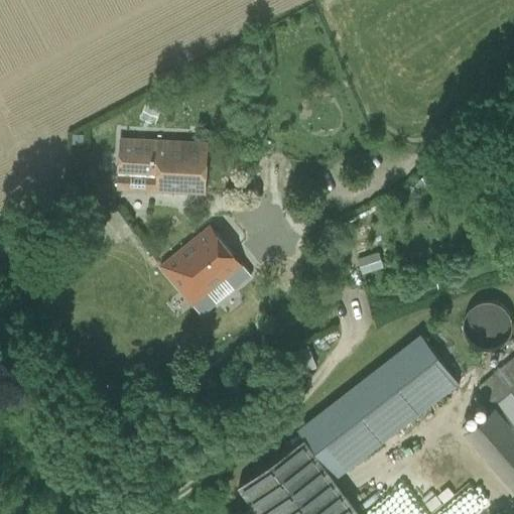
[(206,144),(119,139),(116,187),(204,193),(206,144)]
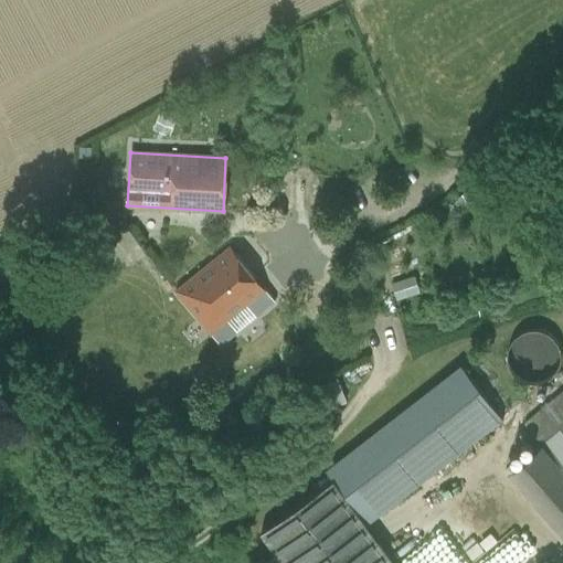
[(258,262),(240,237),(227,247),(246,272),(258,262)]
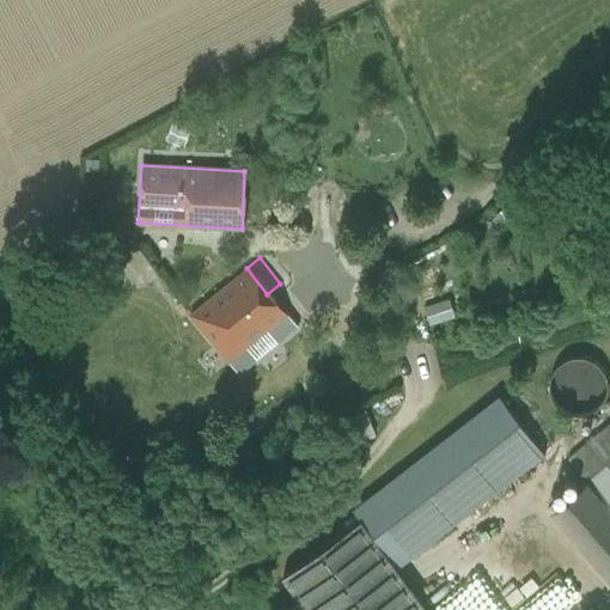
[(246,268),(188,315),(227,363),(285,317),(272,300),(267,294),(246,268)]
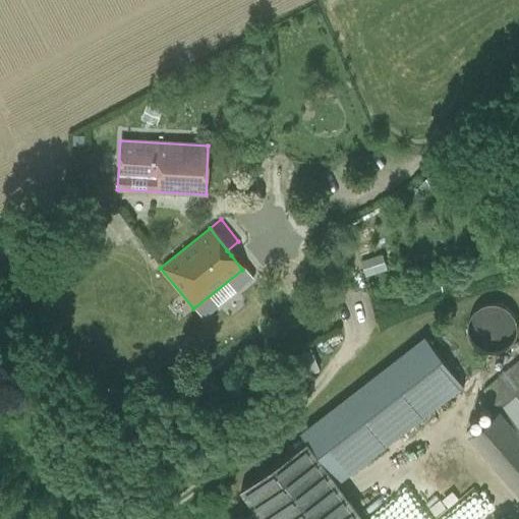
[(238,241),(227,250),(231,255),(243,246),(238,241)]
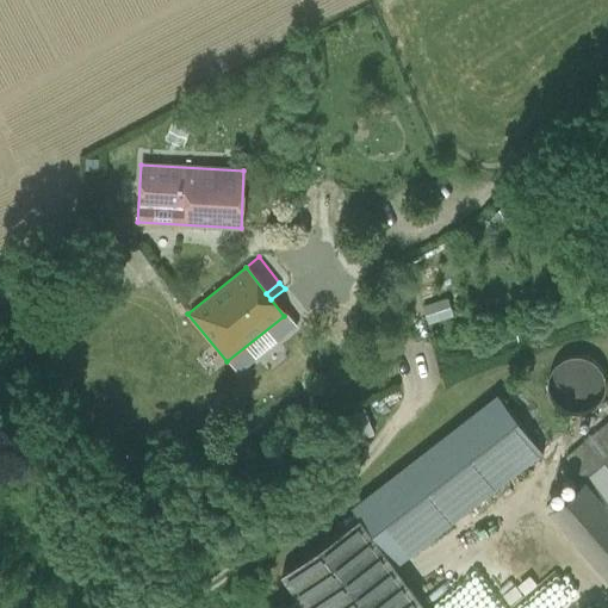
[(284,316),(227,361),(236,372),(293,327),(284,316)]
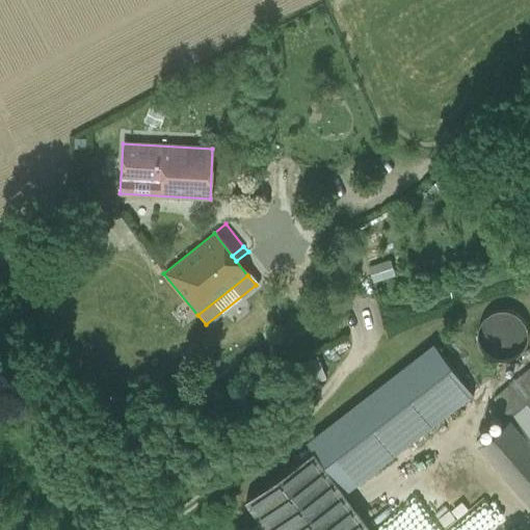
[(518,312),(480,315),(482,344),(494,343),(495,358),(522,355),(518,312)]
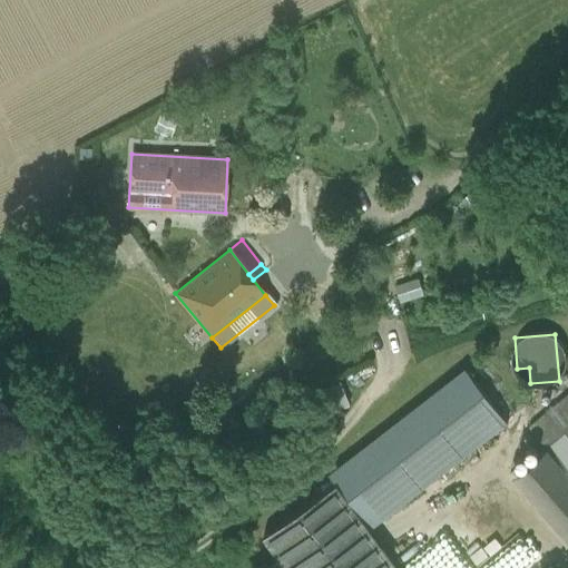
[(464,371),(393,427),(434,479),(505,424),(464,371)]
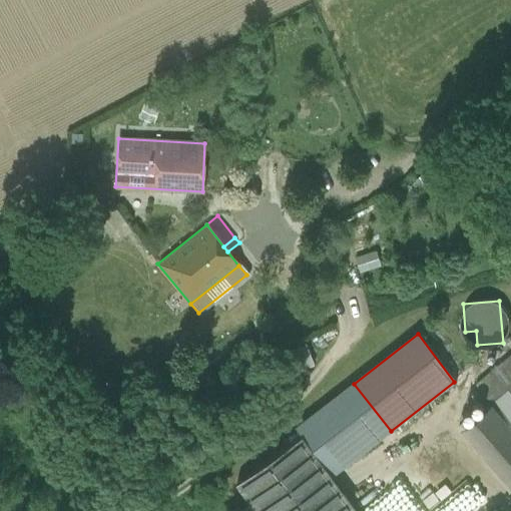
[(510,355),(474,387),(490,406),(491,406),(510,389),(510,355)]
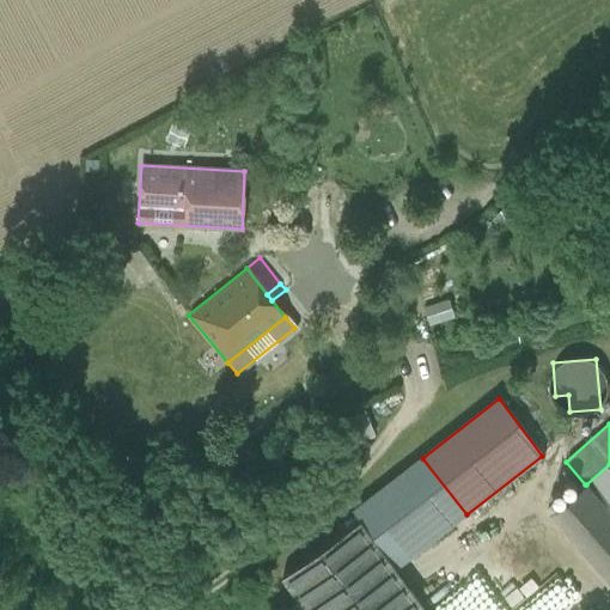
[(467,514),(422,458),(365,502),(372,513),(408,560),(467,514)]
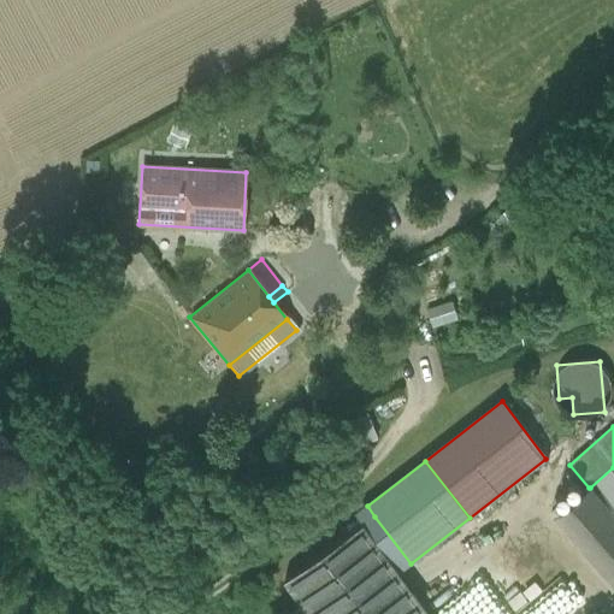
[(613,467),(590,488),(613,517),(613,467)]
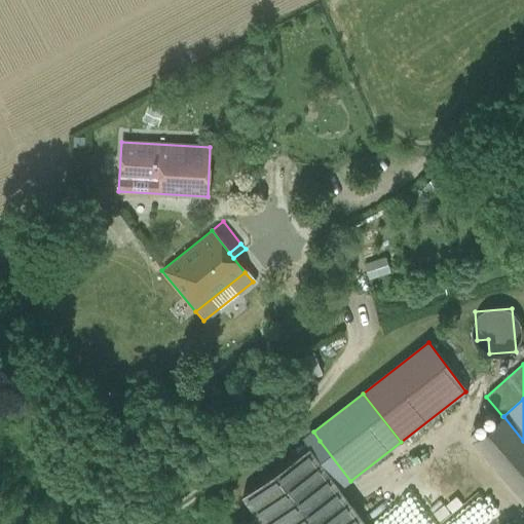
[(523,441),(503,416),(502,416),(472,443),(523,502),(523,441)]
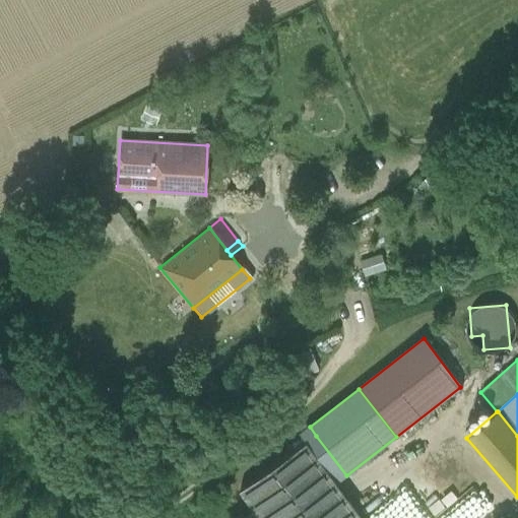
[(346,475),(316,436),(306,443),(335,484),(346,475)]
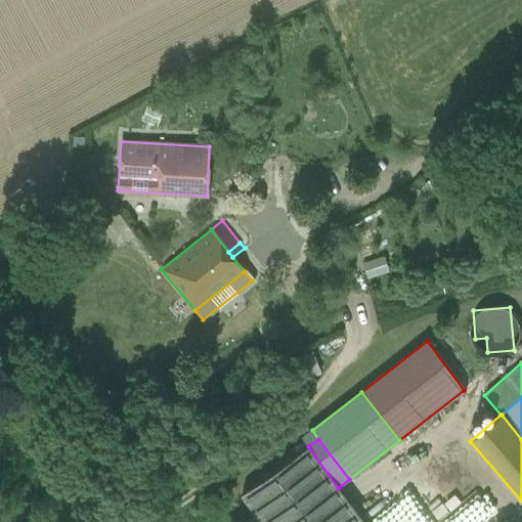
[(362,521),(338,488),(308,446),(241,495),(260,521),(362,521)]
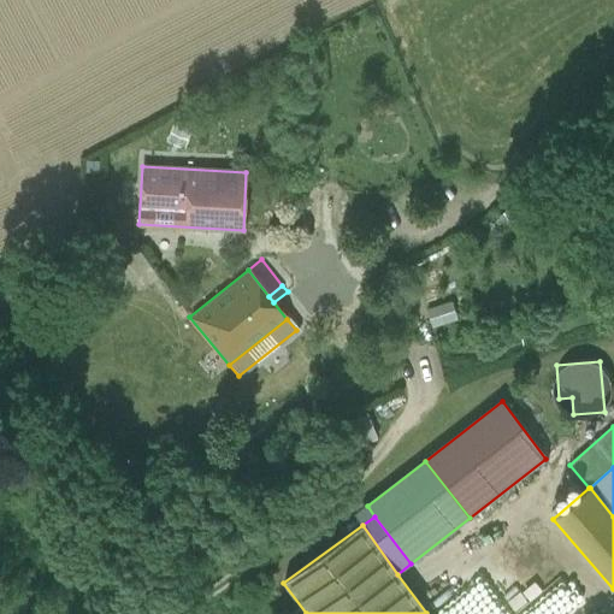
[(519,607),(509,613),(594,613),(529,530),(485,564),(519,607)]
